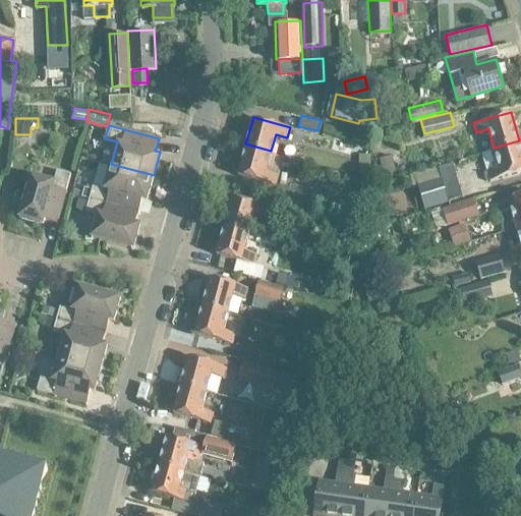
[(369,131),(355,128),(353,138),(366,141),(369,131)]
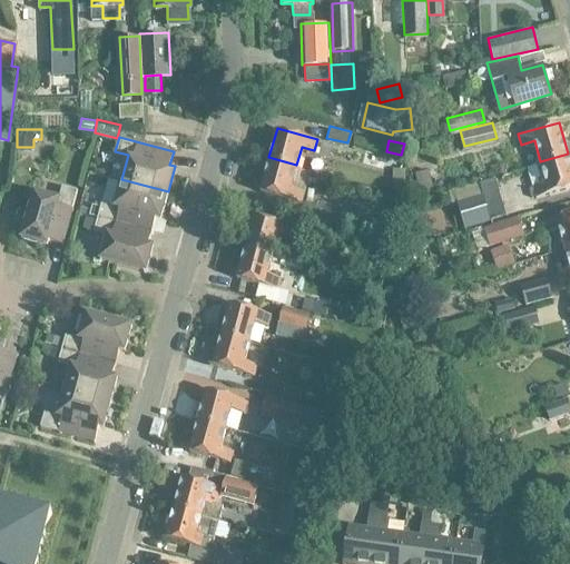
[(569,160),(568,154),(540,161),(546,179),(533,184),(536,194),(569,182),(569,160)]
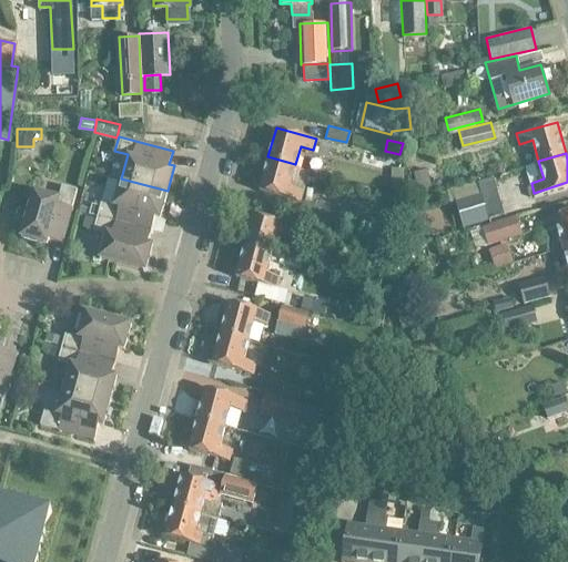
[(295,164),(267,156),(260,188),(300,200),(302,188),(290,185),(295,164)]
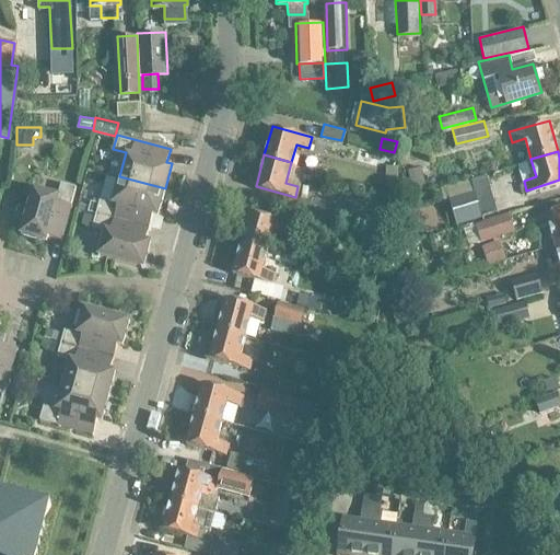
[(397,163),(386,163),(385,181),(397,182),(397,163)]
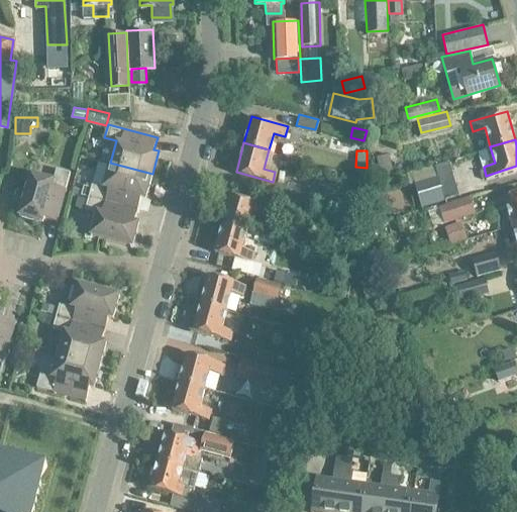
[(387,152),(376,155),(380,169),(391,167),(387,152)]
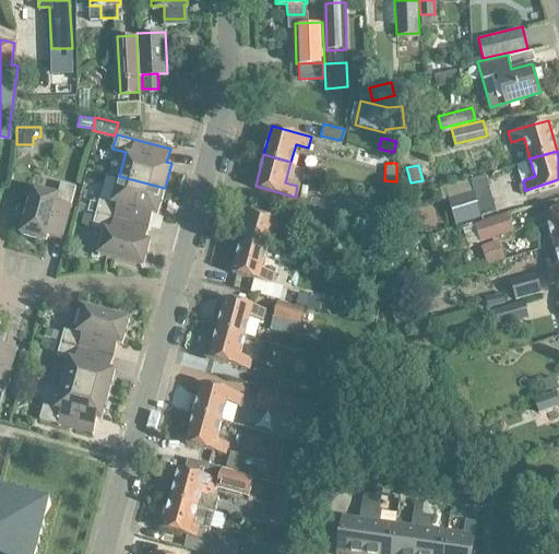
[(165,188),(119,176),(113,200),(99,197),(98,200),(92,198),(88,209),(96,211),(149,225),(153,212),(157,213),(165,188)]
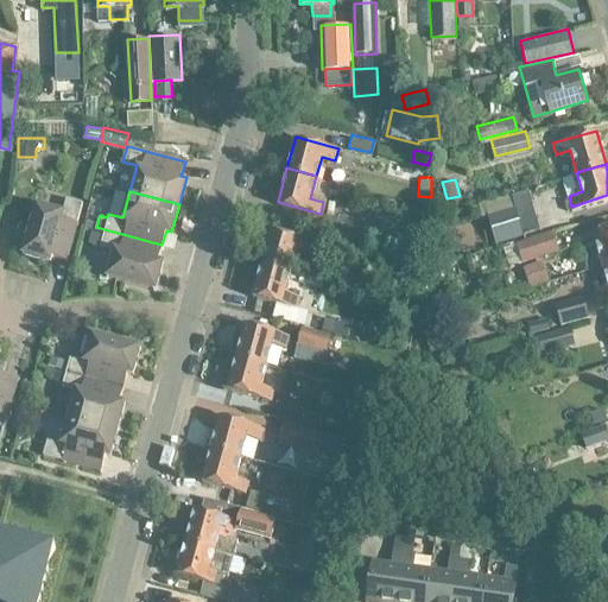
[(36,202),(23,252),(51,259),(52,254),(67,258),(83,200),(67,196),(63,209),(36,202)]
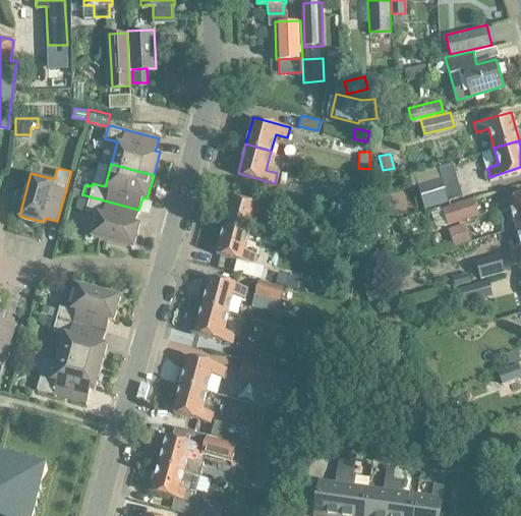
[(449,199),(442,175),(418,182),(424,206),(449,199)]
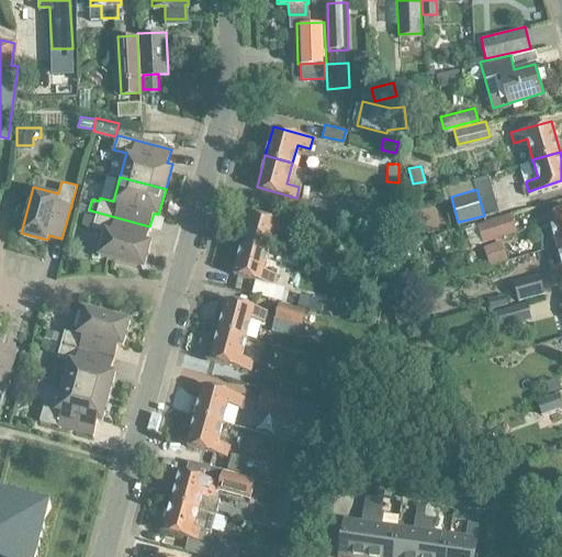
[(339,203),(315,197),(311,214),(335,220),(339,203)]
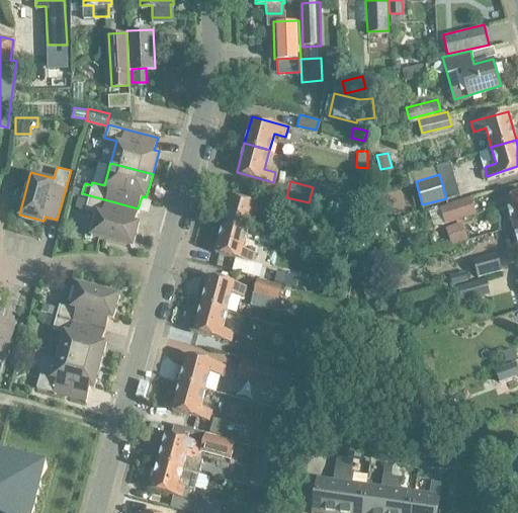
[(513,224),(517,222),(517,192),(494,200),(497,209),(508,206),(513,224)]
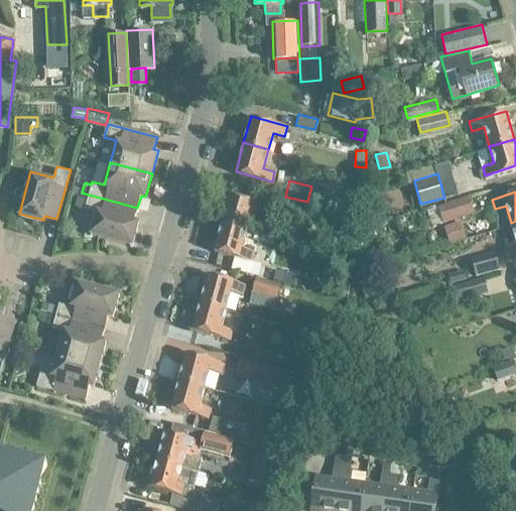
[(340,212),(343,201),(343,199),(324,193),(319,206),(340,212)]
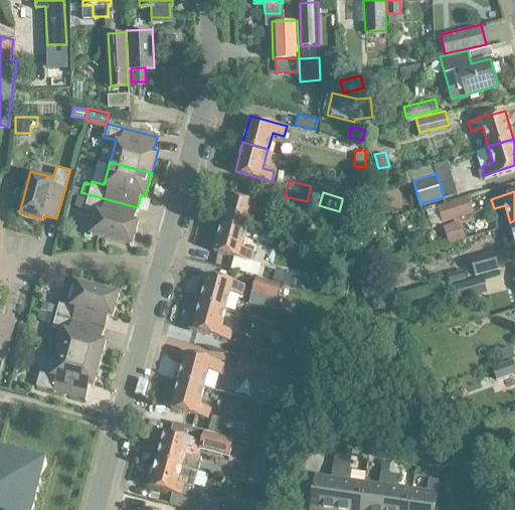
[(221,221),(246,228),(251,210),(263,213),(266,203),(229,193),(221,221)]
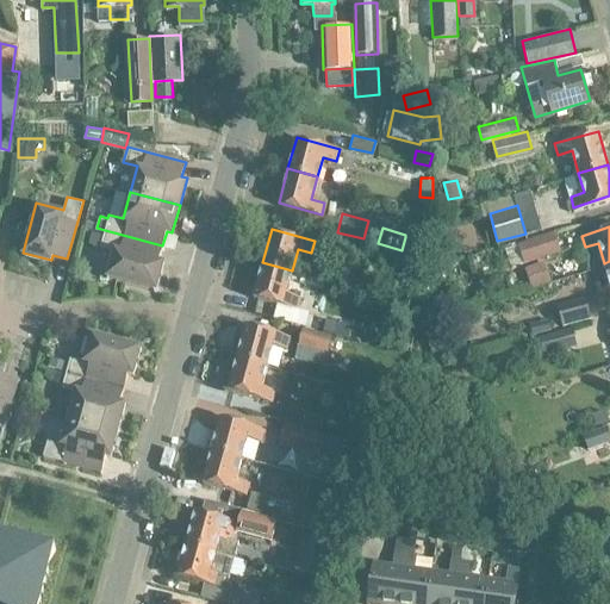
[(555,229),(518,241),(524,261),(561,250),(555,229)]
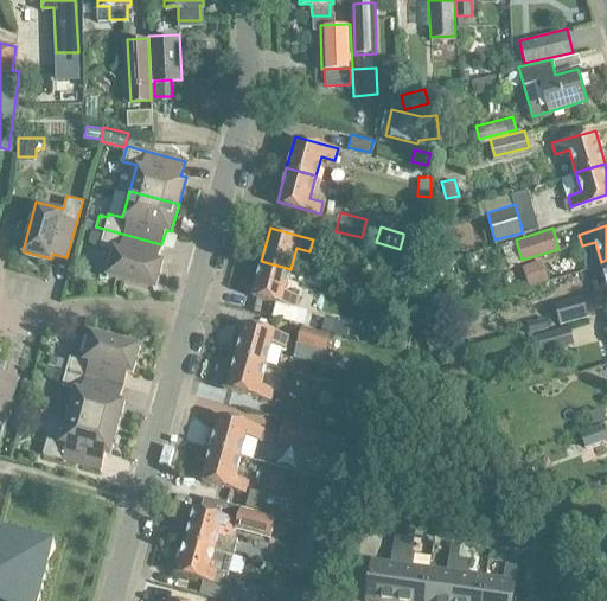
[(161,244),(104,229),(100,244),(114,248),(107,274),(155,287),(164,260),(158,259),(161,244)]
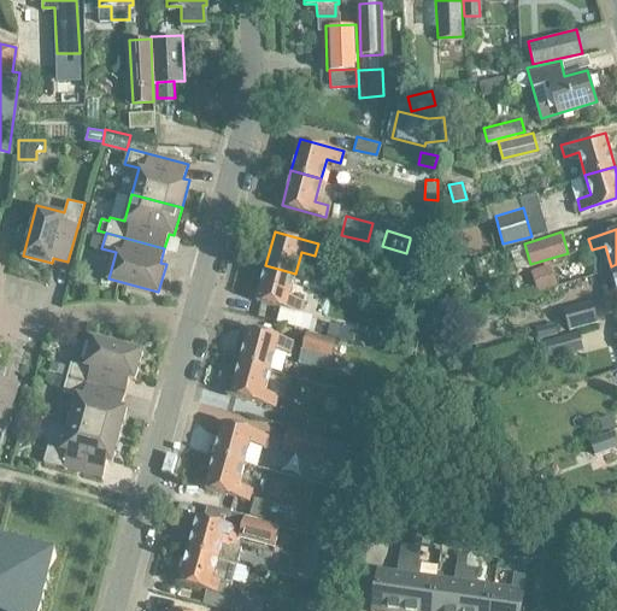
[(410,240),(406,253),(430,259),(434,246),(410,240)]
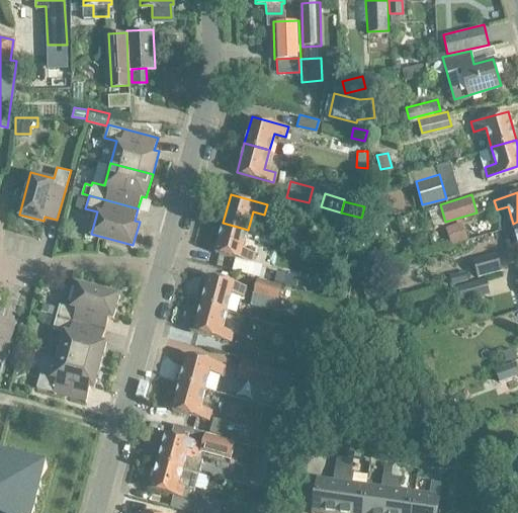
[(309,204),(299,202),(296,212),(306,216),(309,204)]
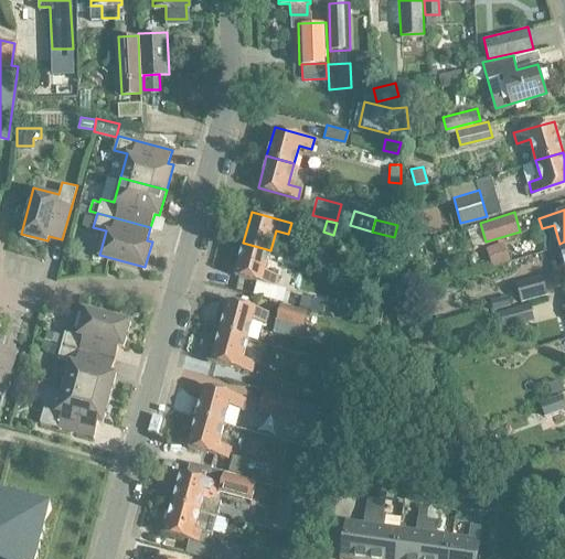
[(504,240),(487,247),(492,264),(510,257),(504,240)]
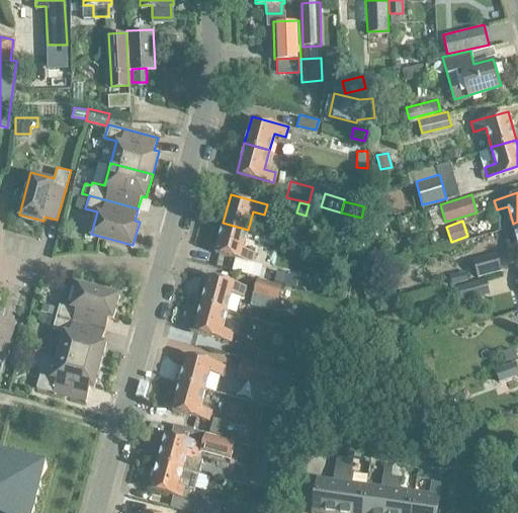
[(517,222),(513,224),(517,240),(517,241),(507,245),(510,255),(517,252),(517,222)]
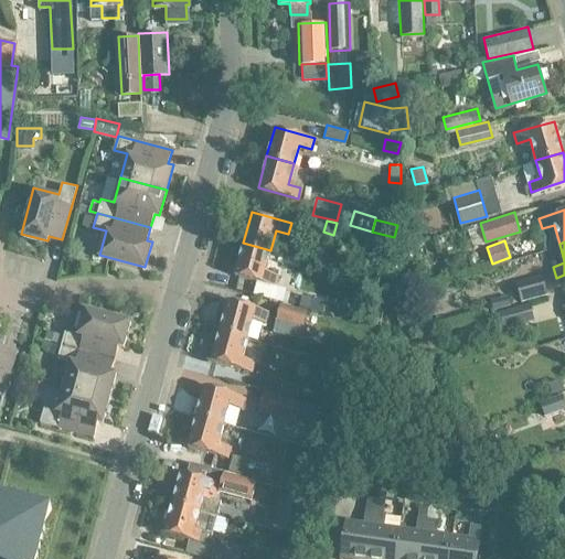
[(270,250),(243,243),(235,272),(275,282),(278,272),(265,269),(270,250)]
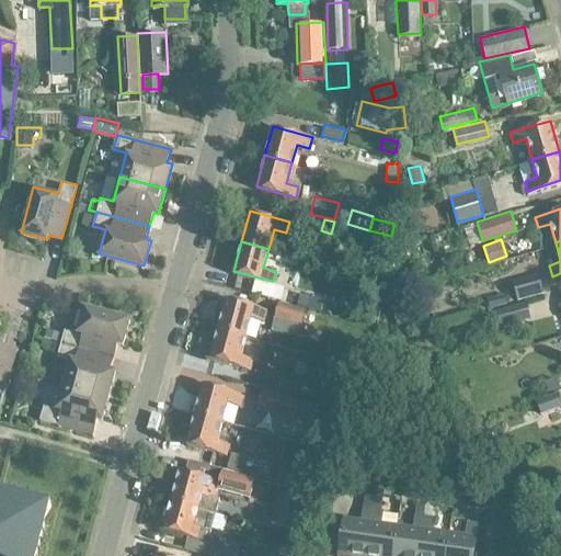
[(538,273),(513,280),(517,297),(542,291),(538,273)]
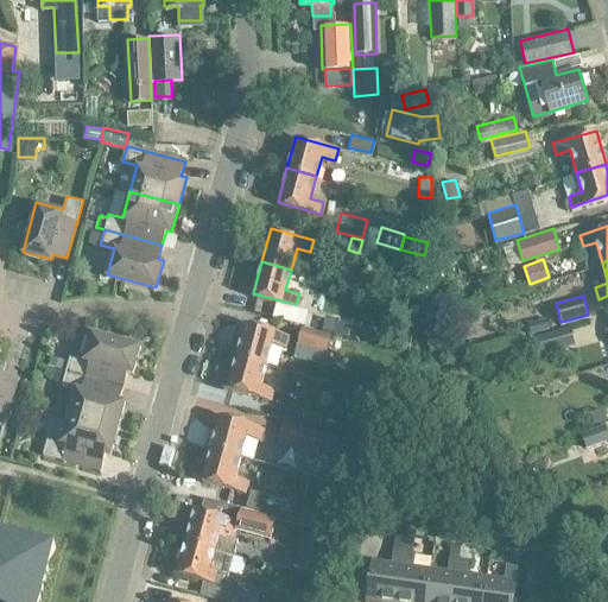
[(442,315),(442,308),(426,305),(425,314),(442,315)]
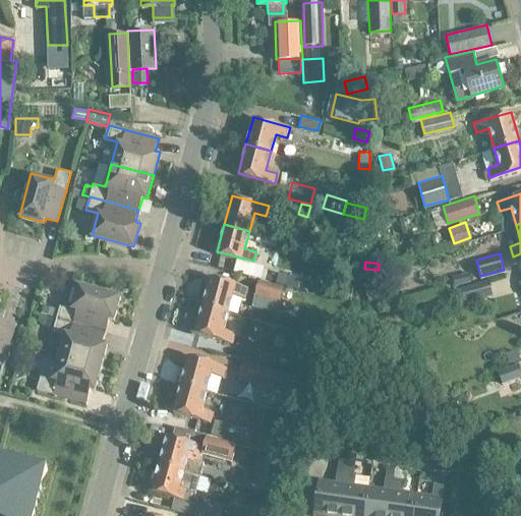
[(467,270),(451,274),(454,283),(470,279),(467,270)]
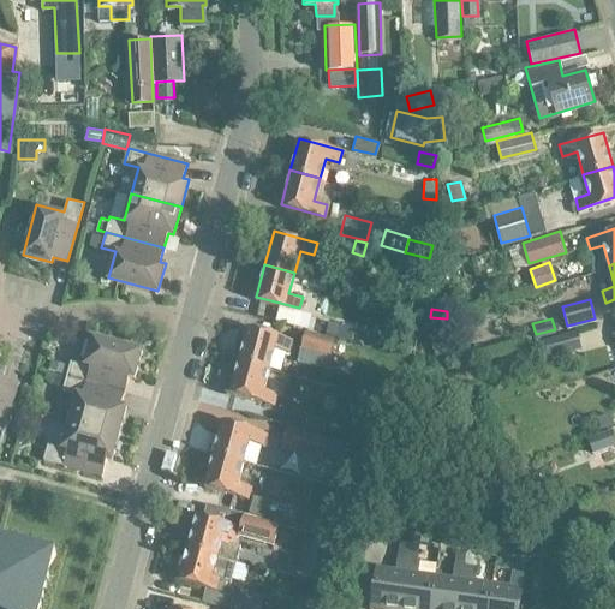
[(330,320),(327,330),(350,336),(352,326),(330,320)]
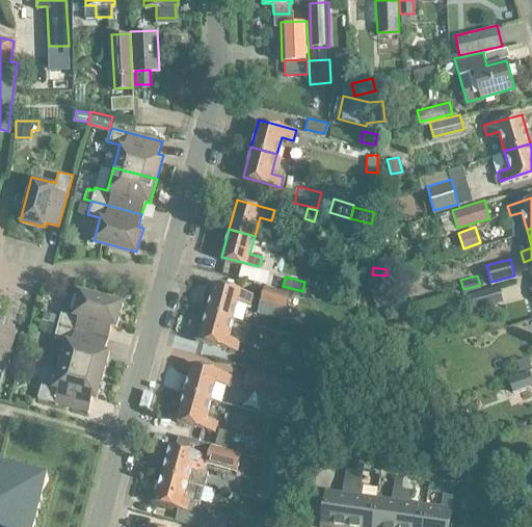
[(214,281),(207,309),(233,316),(238,298),(249,301),(253,291),(214,281)]
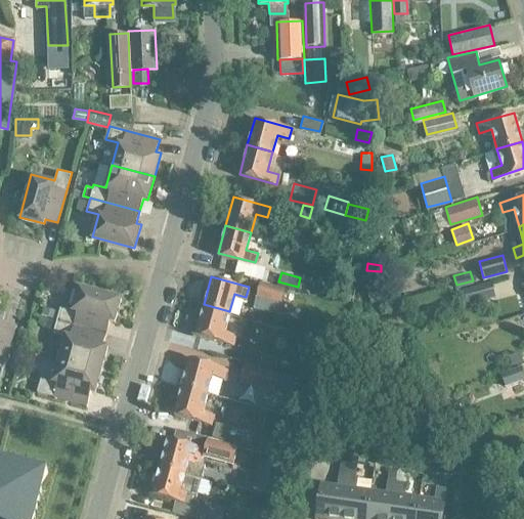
[(256,295),(281,301),(286,286),(260,279),(256,295)]
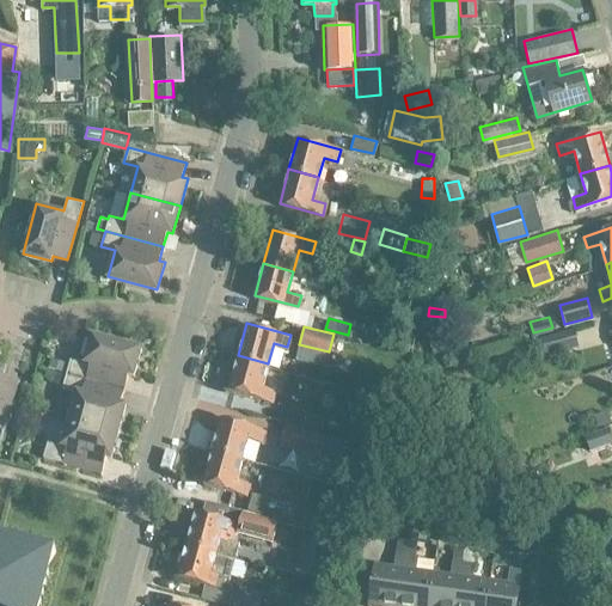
[(575,344),(570,326),(544,334),(549,352),(575,344)]
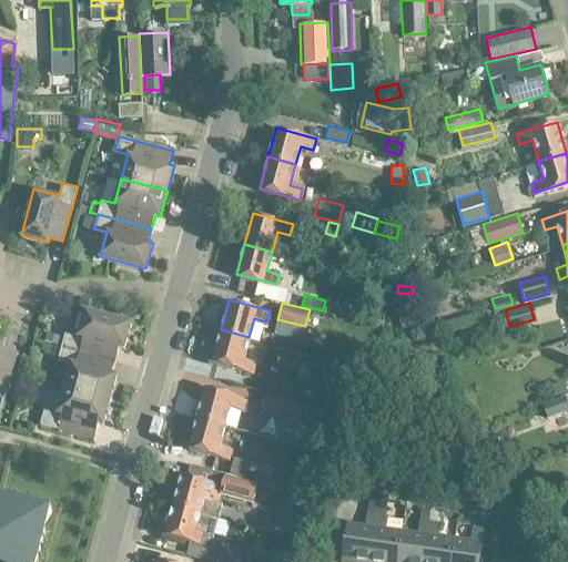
[(66,330),(62,345),(115,359),(119,346),(124,348),(132,322),(85,309),(79,334),(66,330)]
